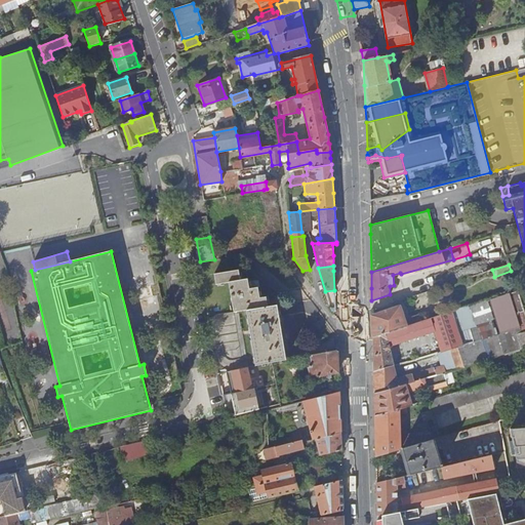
[(233,312),(268,307),(266,296),(259,297),(257,287),(249,288),(247,279),(240,280),(238,270),(214,274),(215,284),(228,282),(233,312)]
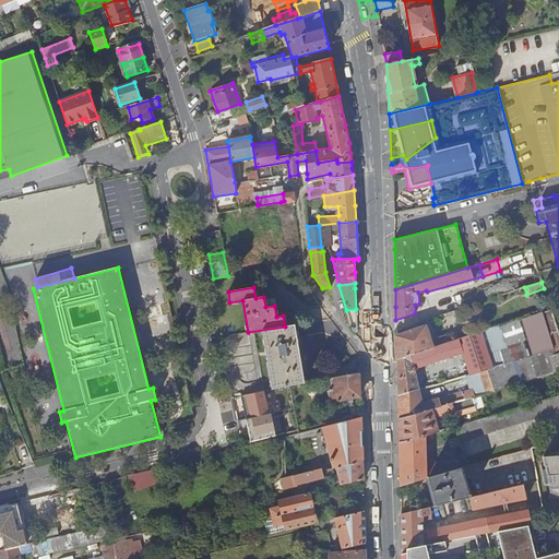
[(290,384),(304,382),(302,372),(308,371),(301,335),(296,336),(294,324),(285,326),(248,332),(218,336),(232,397),(250,393),(290,384)]
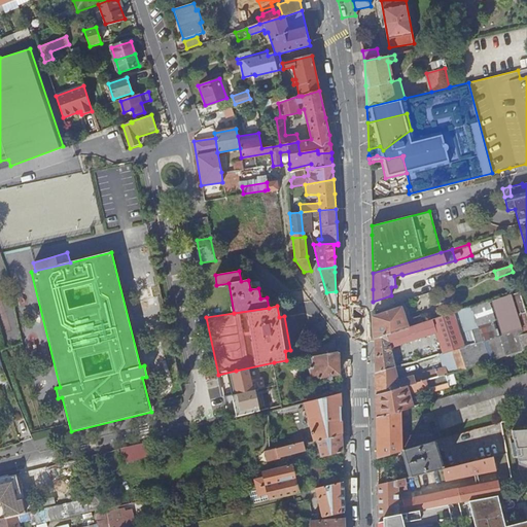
[(416,325),(437,318),(433,307),(426,309),(428,314),(413,319),(416,325)]
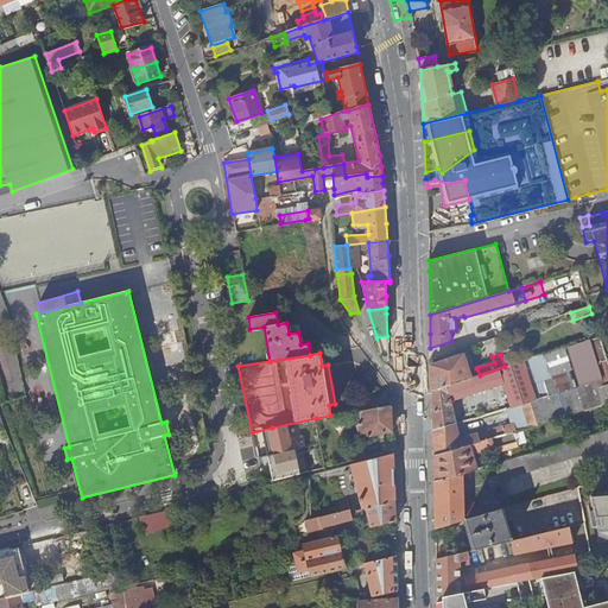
[(470,379),(431,391),(432,410),(432,430),(456,423),(450,400),(504,382),(511,407),(557,393),(556,393),(551,379),(531,385),(527,374),(548,368),(543,355),(505,367),(480,375),(470,379)]
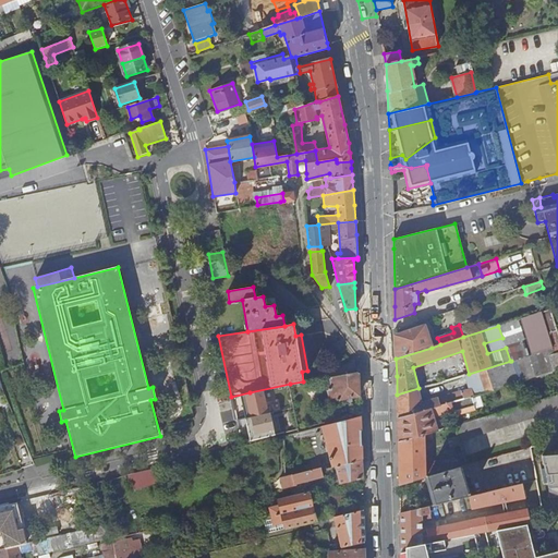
[(424,327),(396,337),(396,347),(396,359),(432,348),(424,327)]
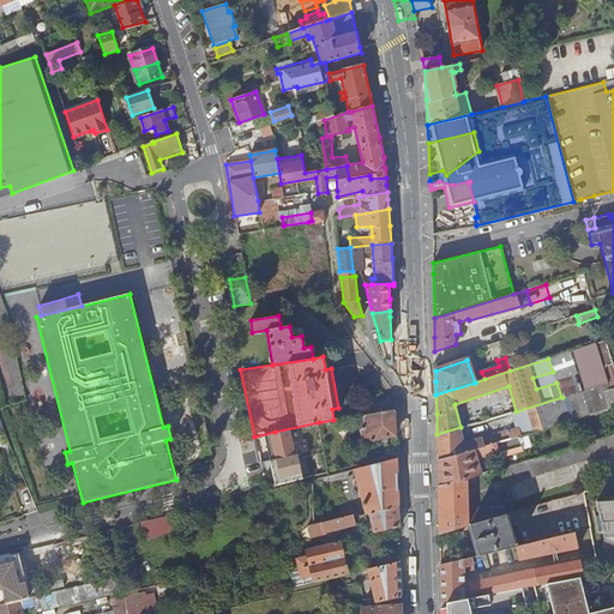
[(569,420),(563,397),(516,411),(512,413),(517,429),(482,438),(481,438),(464,443),(461,427),(437,434),(437,457),(438,461),(461,453),(519,437),(570,421),(569,420)]
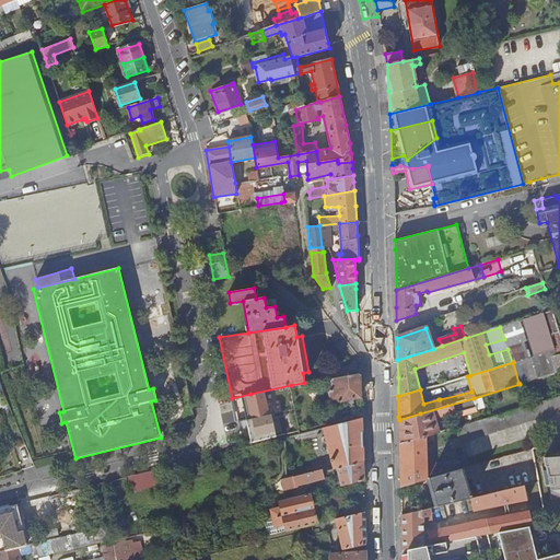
[(334,392),(325,393),(319,394),(321,404),(360,396),(359,374),(331,378),(334,392)]
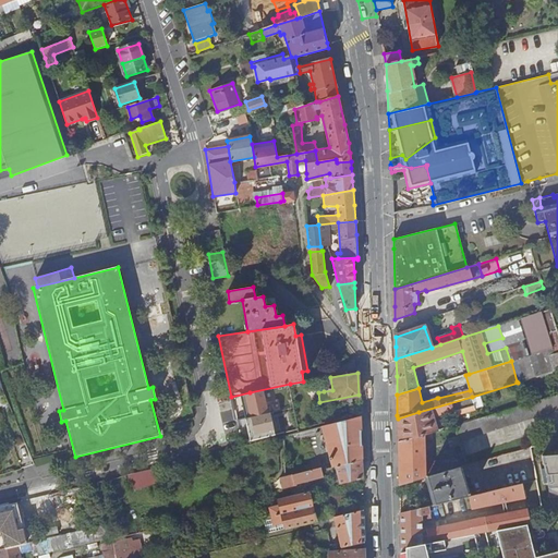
[(330,377),(320,378),(324,391),(332,390),(330,377)]
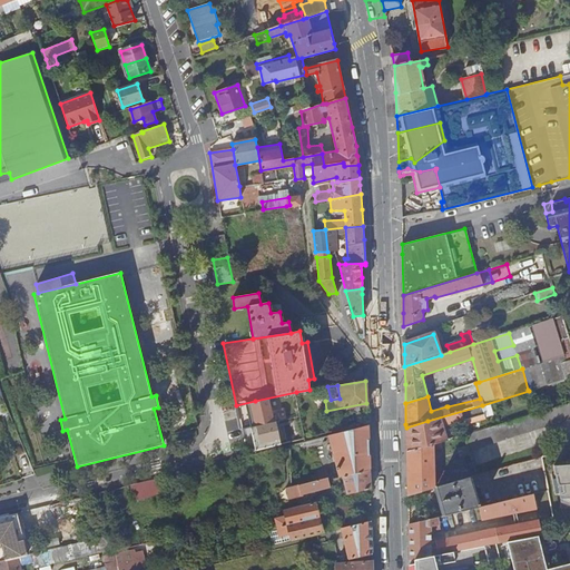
[(258,414),(255,401),(236,405),(239,418),(258,414)]
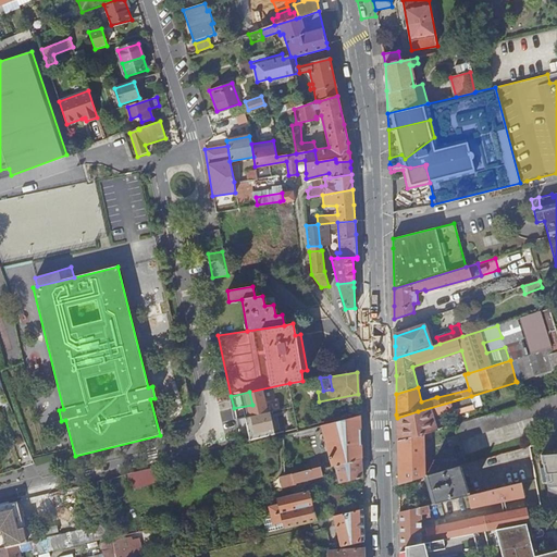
[(458,440),(556,408),(556,393),(517,406),(454,424),(458,440)]
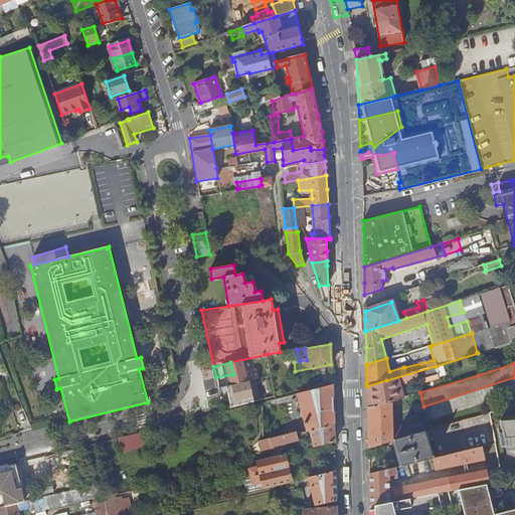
[(437,369),(436,366),(386,380),(367,386),(367,399),(367,407),(398,398),(404,396),(399,383),(402,383),(418,378),(417,376),(437,369)]
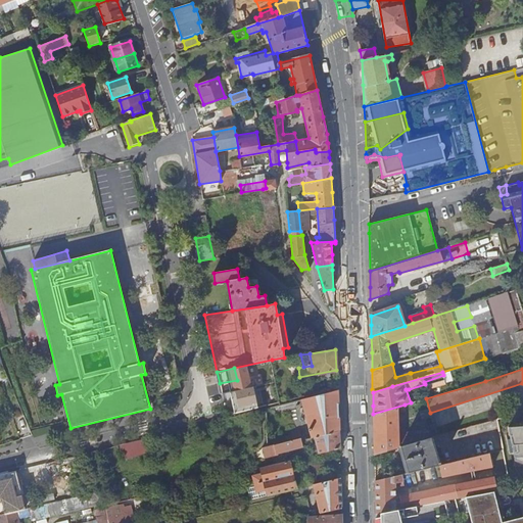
[(315,437),(339,431),(338,415),(337,390),(302,399),(306,417),(305,418),(306,421),(307,420),(311,429),(308,429),(310,432),(311,432),(313,438),(315,437)]
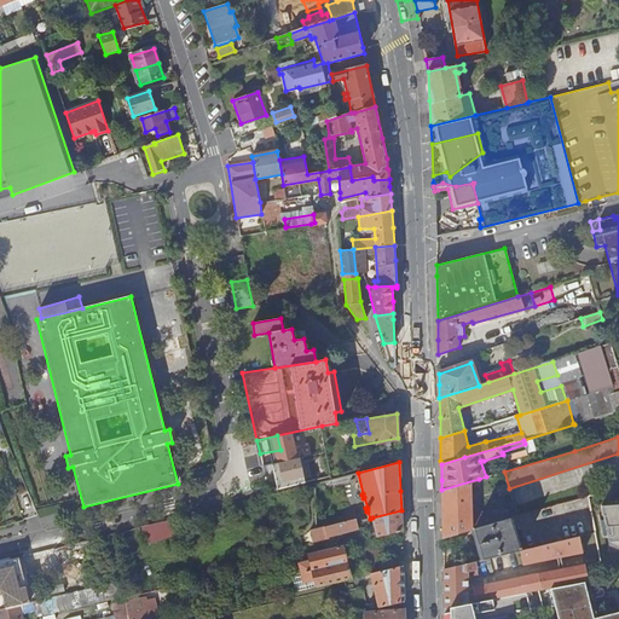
[(479,486),(479,479),(441,490),(441,502),(443,534),(443,537),(472,528),(472,524),(485,520),(482,510),(472,514),(470,487),(479,486)]
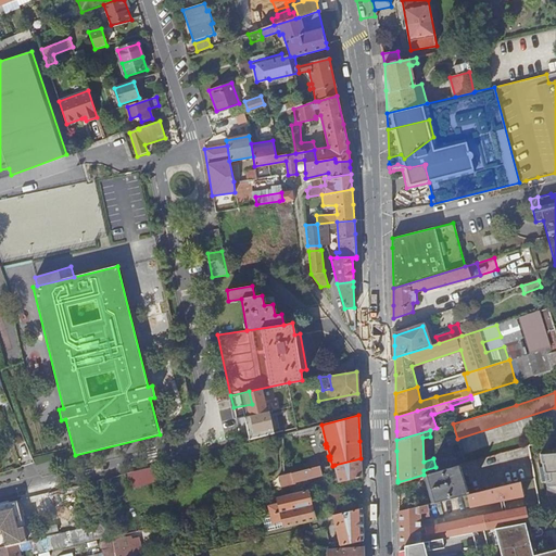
[(463,462),(469,491),(536,476),(529,446),(465,462),(463,452),(442,457),(444,466),(463,462)]
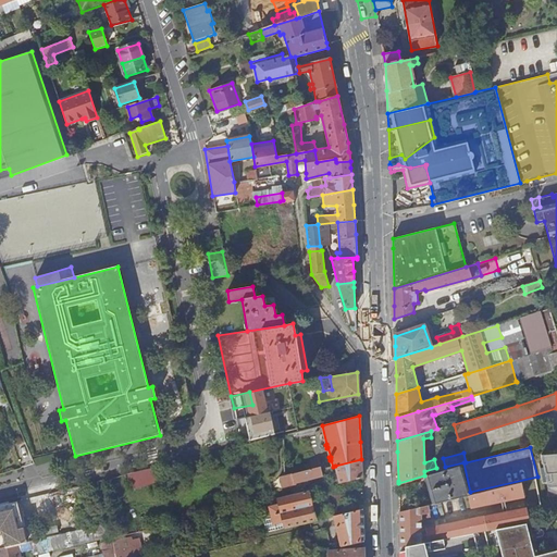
[(556,456),(543,457),(551,495),(556,496),(556,456)]
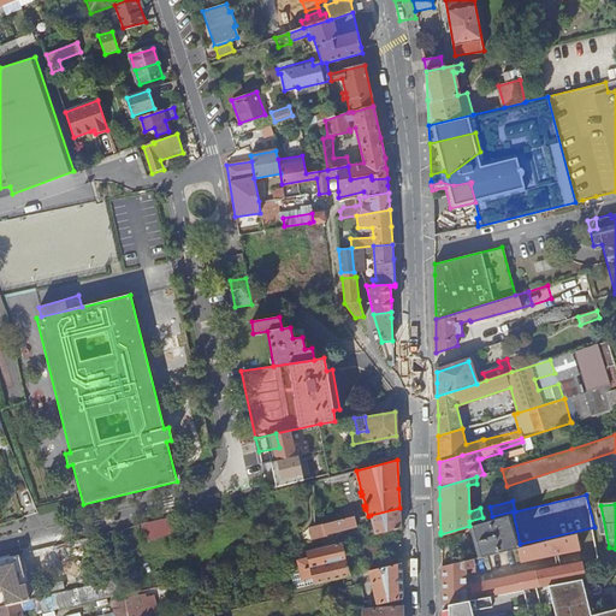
[(373,535),(401,528),(400,519),(400,508),(371,515),(375,529),(372,531),(373,535)]
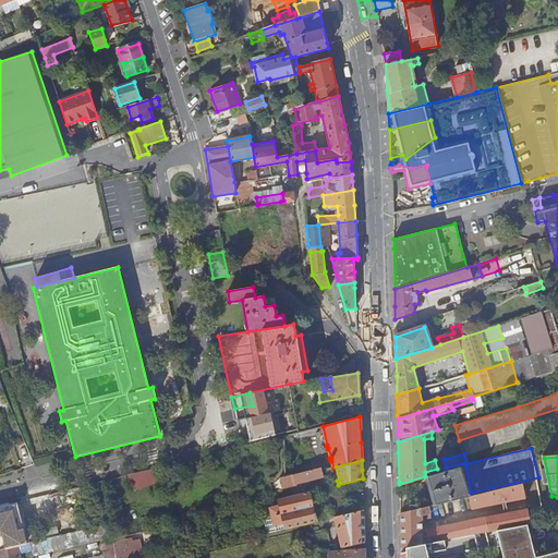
[(468,494),(460,466),(439,473),(427,476),(435,504),(441,502),(469,496),(468,495),(470,495),(470,493),(468,494)]
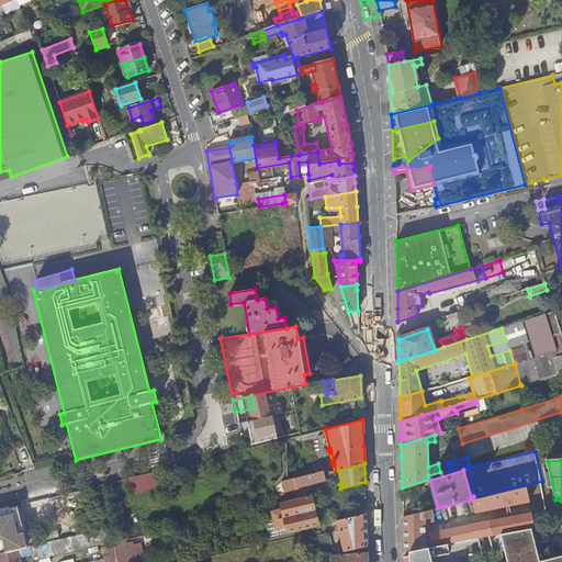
[(326,480),(324,474),(324,472),(287,481),(289,487),(295,485),(296,487),(326,480)]
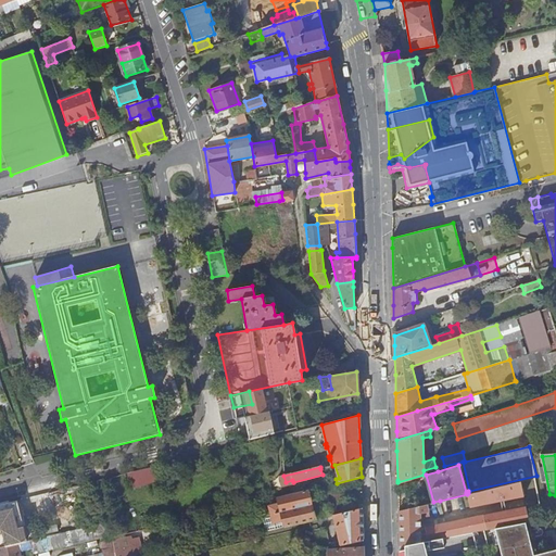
[(153,468),(131,469),(131,484),(154,483),(153,468)]
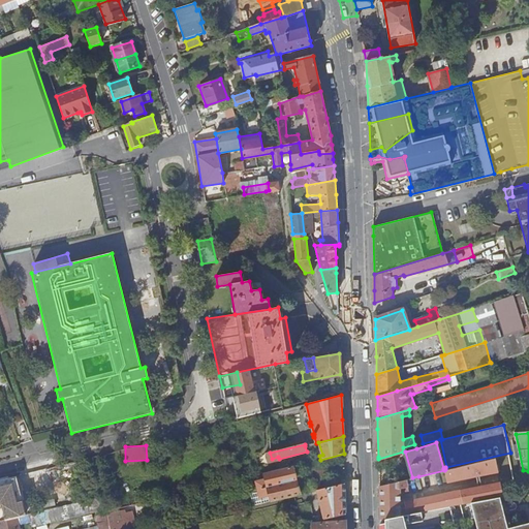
[(496,458),(444,470),(446,483),(499,472),(496,458)]
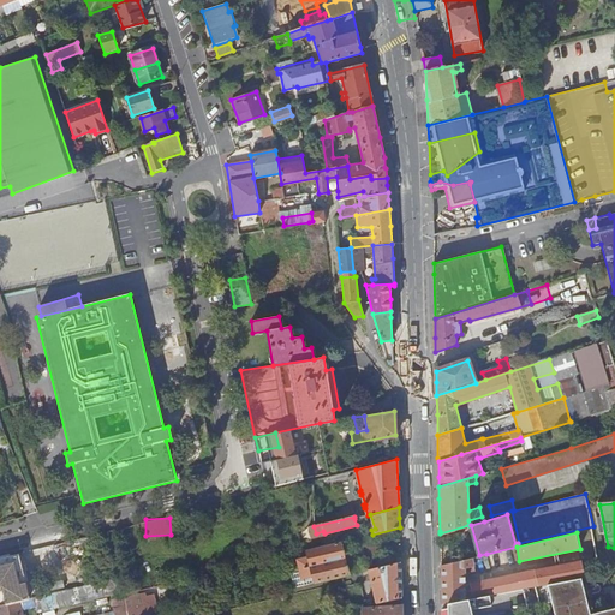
[(300,569),(344,559),(340,542),(308,550),(309,557),(298,560),(300,569)]
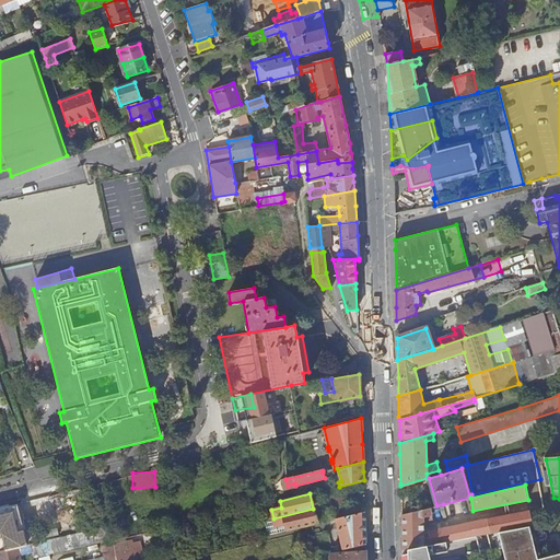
[(103,504),(101,497),(92,499),(94,506),(103,504)]
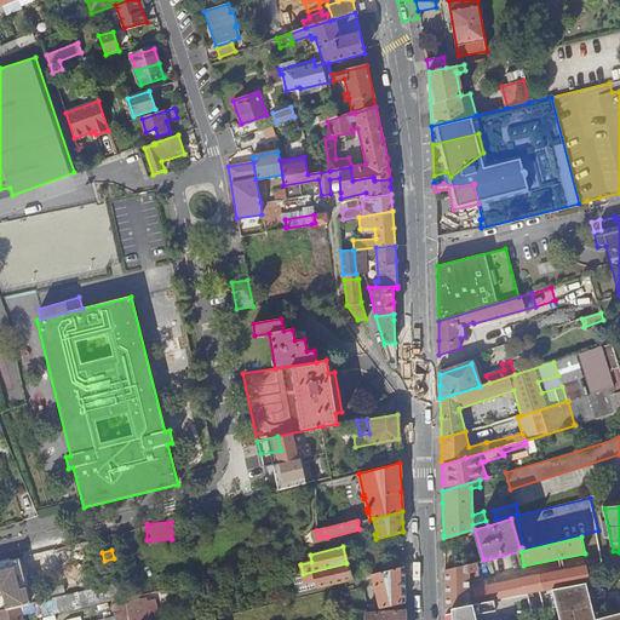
[(114,558),(104,561),(108,579),(118,577),(114,558)]
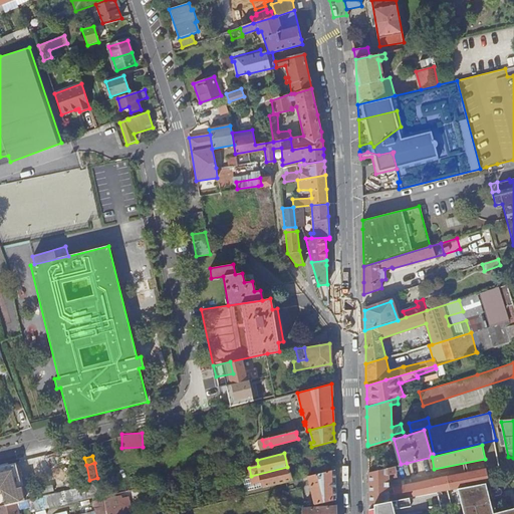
[(485,483),(488,482),(485,468),(448,476),(411,484),(389,488),(389,480),(396,478),(394,467),(407,464),(407,463),(401,464),(368,472),(368,490),(368,505),(374,504),(392,501),(438,492),(457,488),(485,483)]
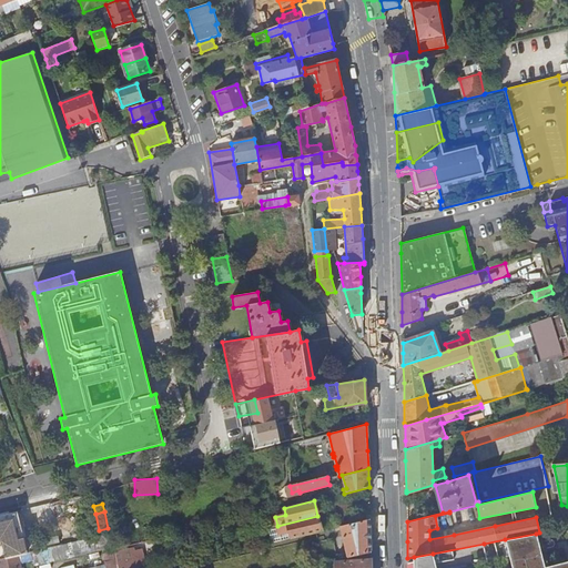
[(281,540),(321,531),(317,516),(277,526),(281,540)]
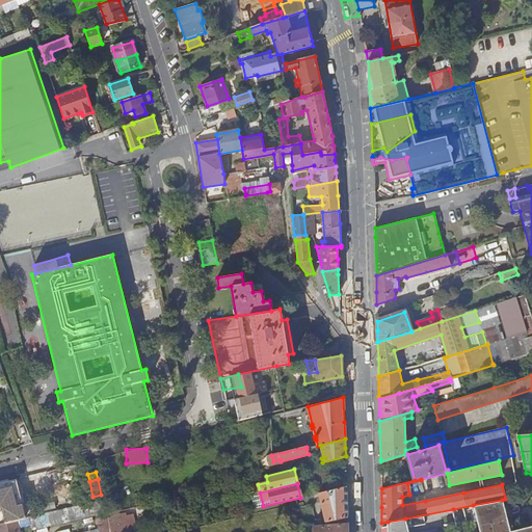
[(325,523),(348,516),(347,504),(347,486),(319,494),(320,500),(317,501),(318,506),(321,506),(325,522),(325,523)]
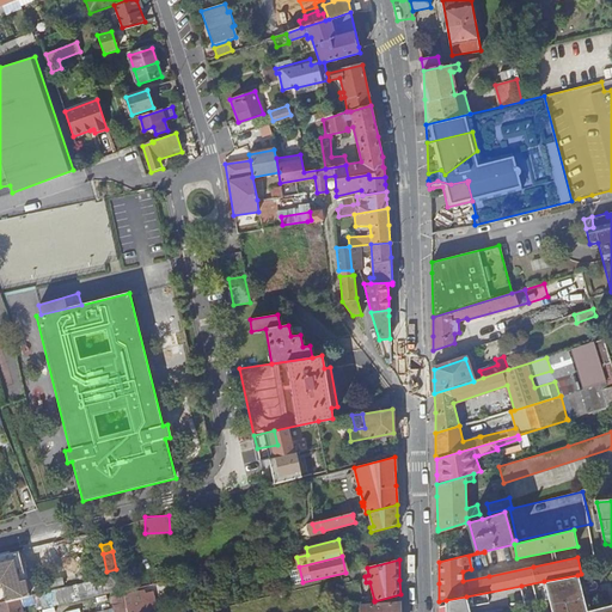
[(293,585),(303,582),(299,567),(289,568),(293,585)]
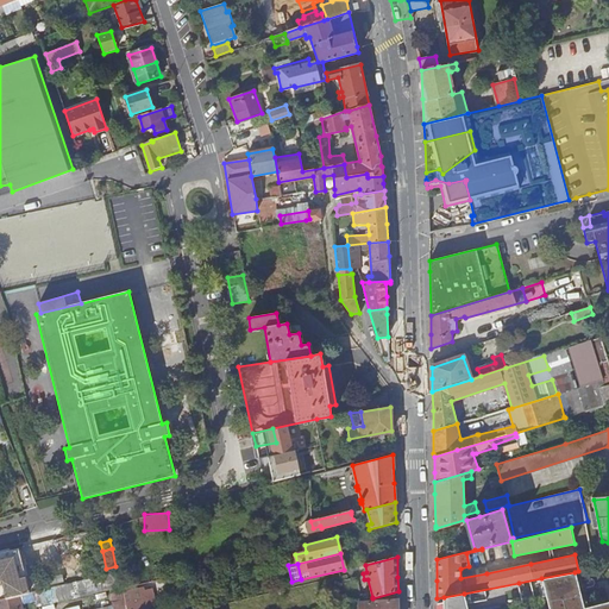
[(113,572),(33,591),(37,607),(117,586),(113,572)]
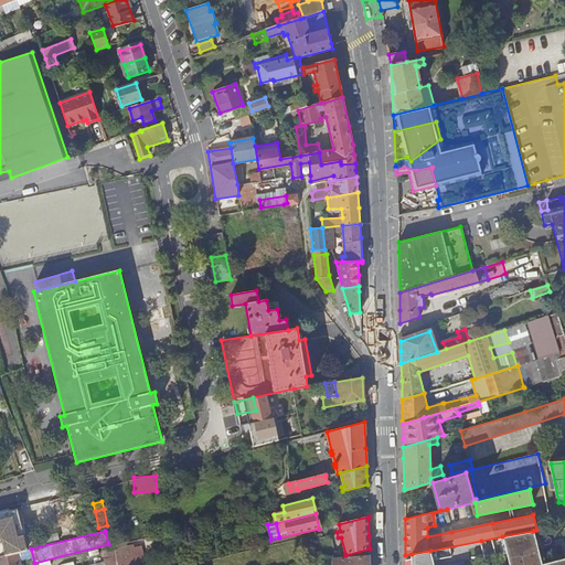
[(412,558),(411,564),(564,564),(564,557),(542,564),(537,545),(535,539),(533,531),(502,536),(509,564),(456,564),(486,561),(481,541),(430,551),(412,554),(412,558)]
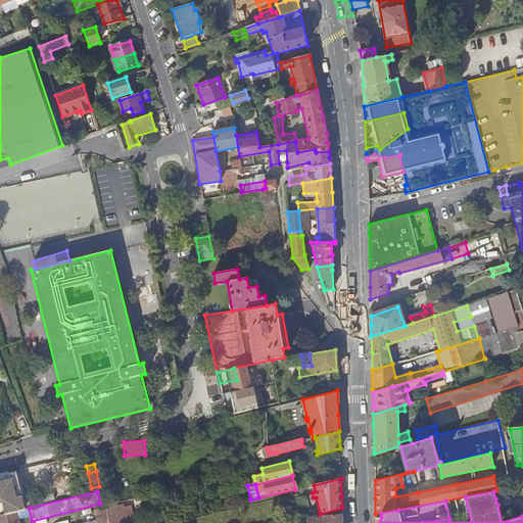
[(108,522),(107,520),(105,509),(101,510),(97,511),(99,520),(99,522),(108,522)]
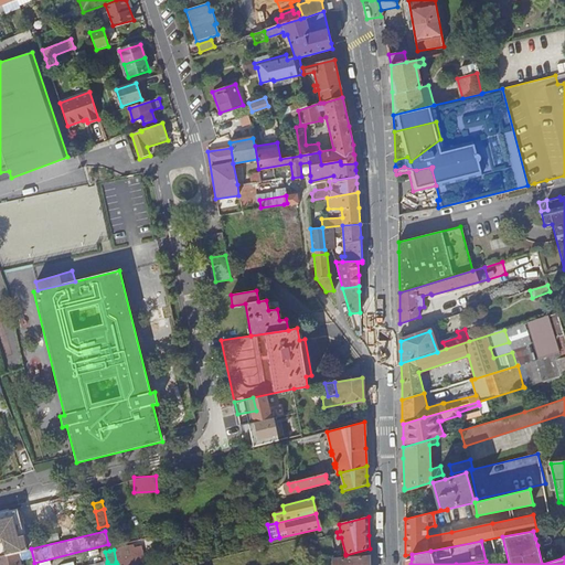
[(8,555),(0,556),(0,564),(21,564),(18,552),(8,555)]
